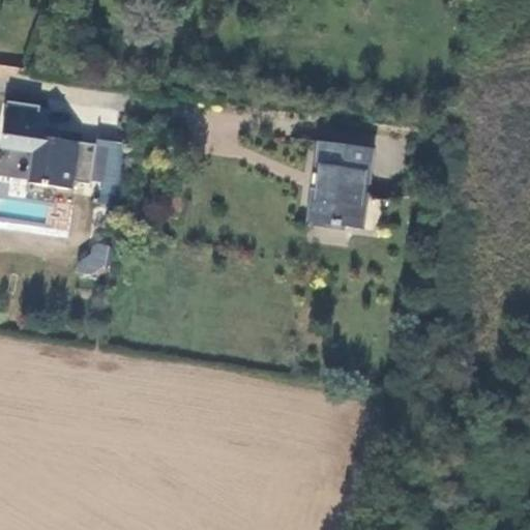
[(0,146),(31,152),(26,182),(69,188),(70,182),(90,185),(91,181),(104,183),(106,167),(93,166),(97,144),(60,138),(62,131),(36,127),(39,107),(7,101),(0,141),(0,146)]
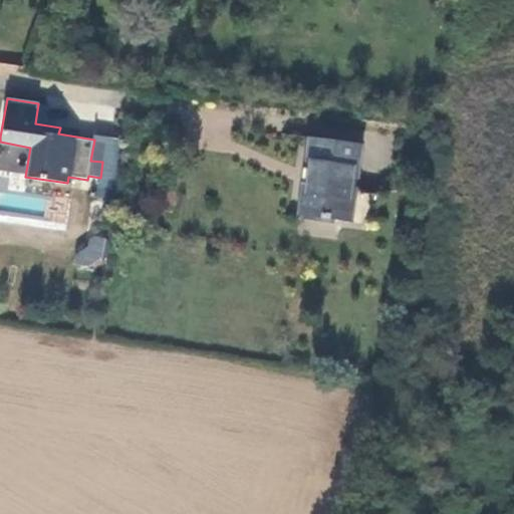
[(346,221),(357,143),(307,136),(304,160),(308,161),(305,182),(299,181),(295,207),(319,211),(319,217),(346,221)]
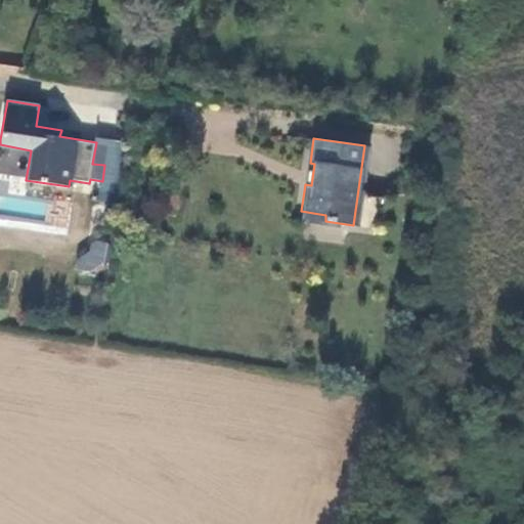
[(96,142),(92,164),(104,165),(108,144),(96,142)]
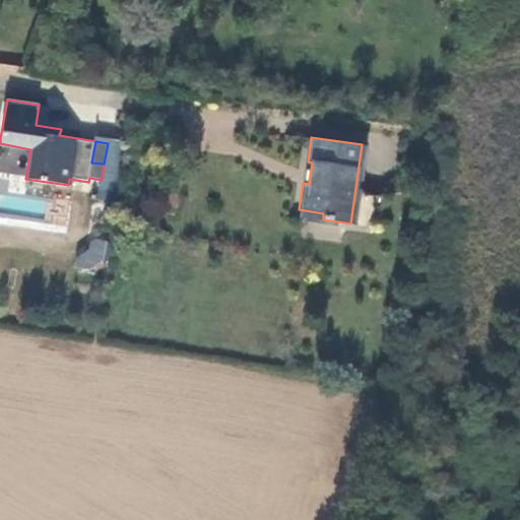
[(89,235),(77,262),(102,272),(113,245),(89,235)]
